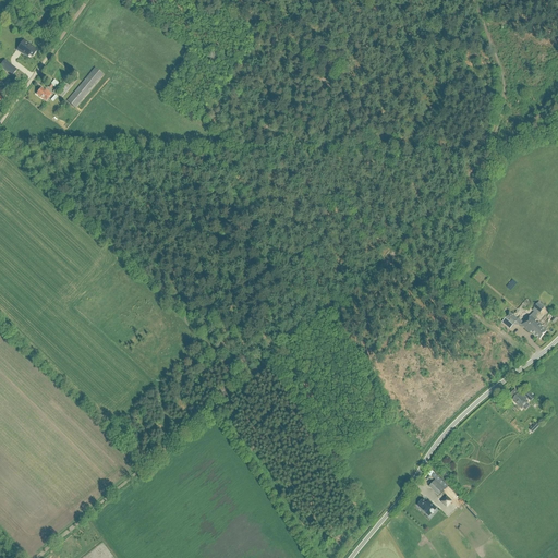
[(37,51),(31,47),(27,45),(23,41),(22,43),(20,47),(17,50),(25,55),(27,57),(29,55),(33,57),(37,51)]
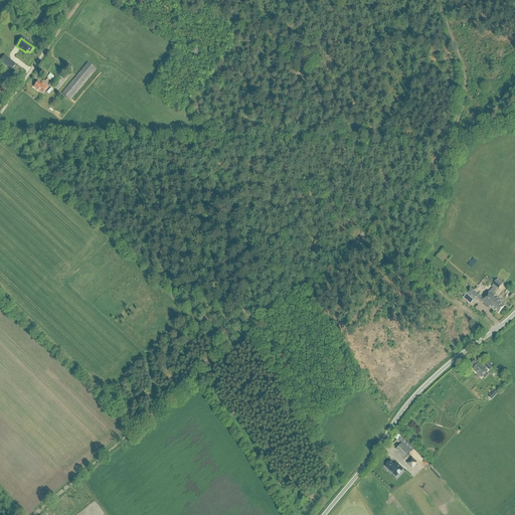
[(10,60),(4,55),(0,60),(6,65),(10,60)]
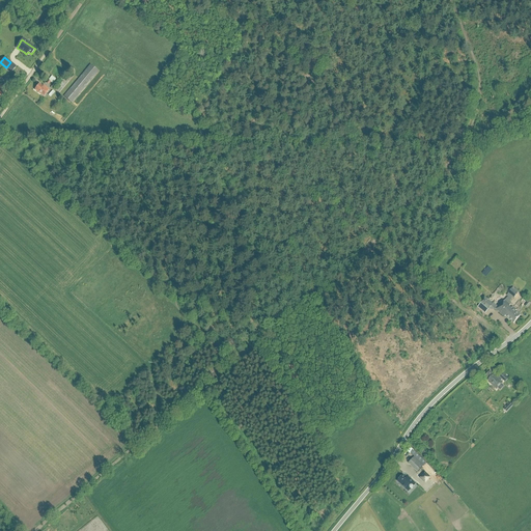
[(90,65),(64,96),(72,104),(99,72),(90,65)]
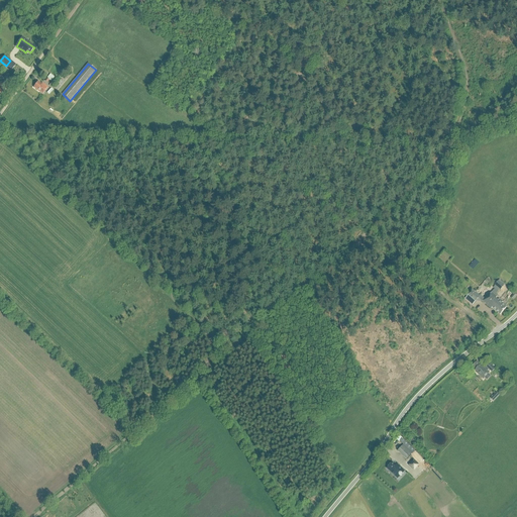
[(55,87),(59,91),(72,74),(68,71),(55,87)]
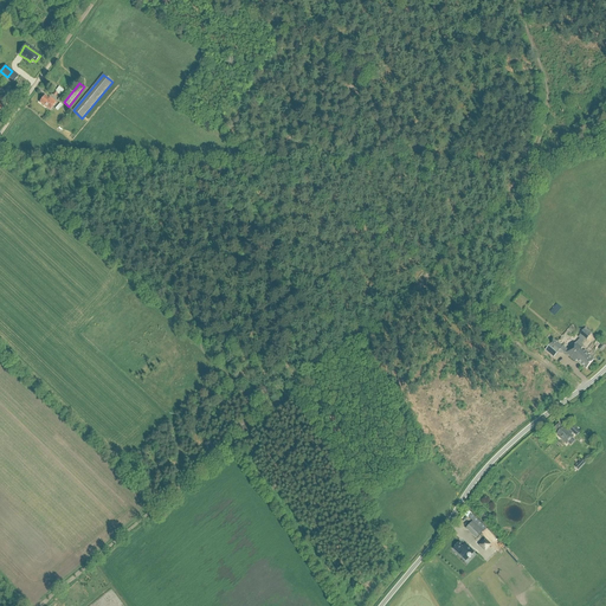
[(56,97),(58,94),(60,96),(64,91),(59,88),(55,92),(52,95),(56,97)]
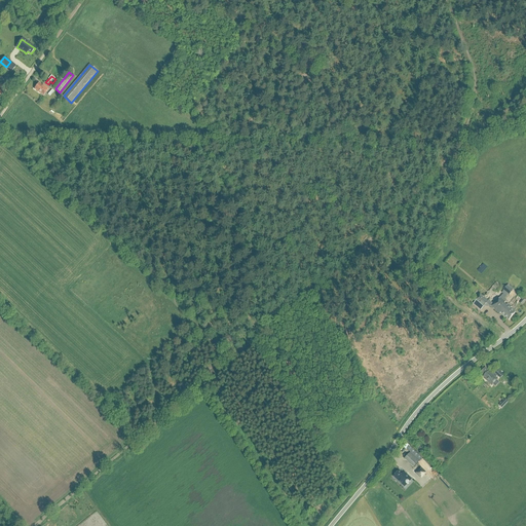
[(39,83),(34,89),(43,97),(48,89),(43,85),(42,86),(39,83)]
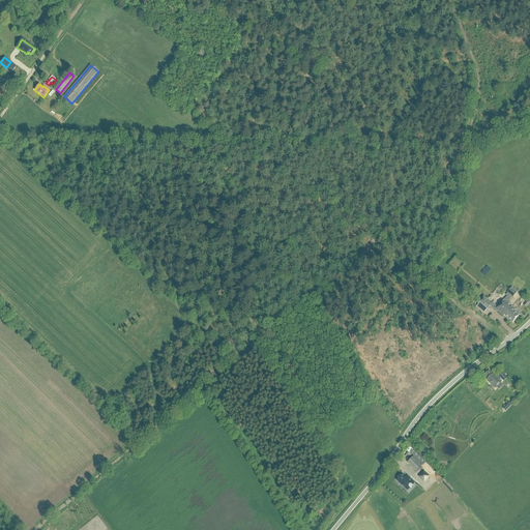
[(517,292),(511,288),(507,293),(508,294),(507,295),(511,298),(517,292)]
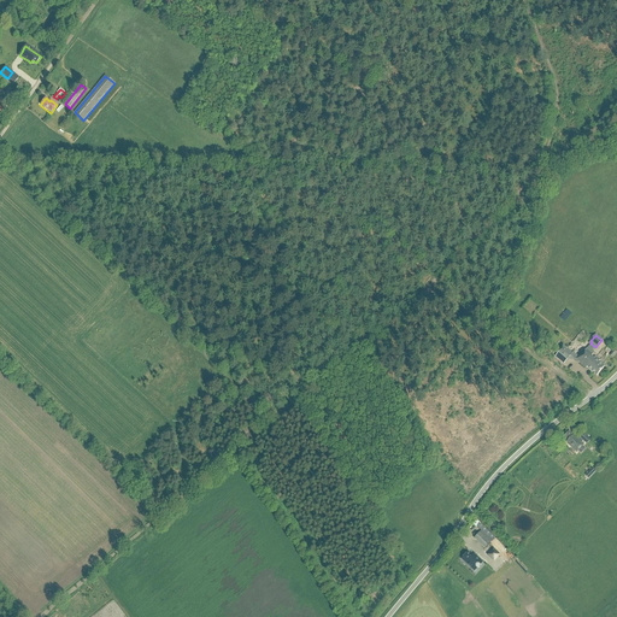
[(573,354),(566,348),(563,345),(558,351),(559,352),(556,357),(564,364),(566,360),(573,354)]
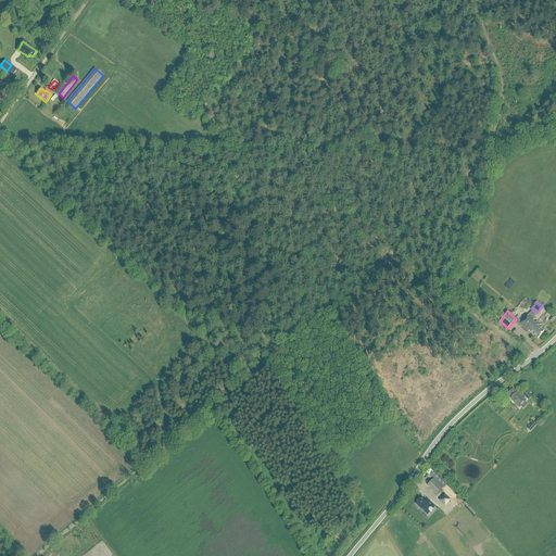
[(528,332),(529,331),(538,339),(545,331),(540,327),(541,325),(538,323),(535,324),(533,321),(534,319),(529,315),(525,320),(523,319),(519,324),(528,332)]
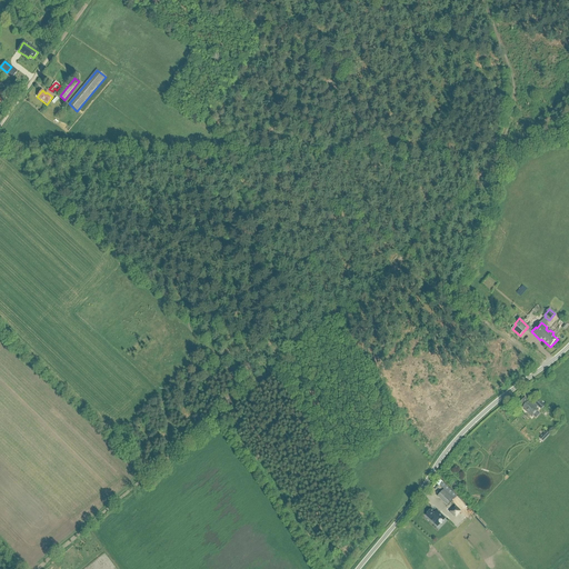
[(532,418),(539,410),(537,409),(538,407),(541,410),(545,406),(538,400),(535,403),(536,405),(533,406),(526,398),(520,402),(523,406),(523,407),(526,409),(525,410),(532,418)]
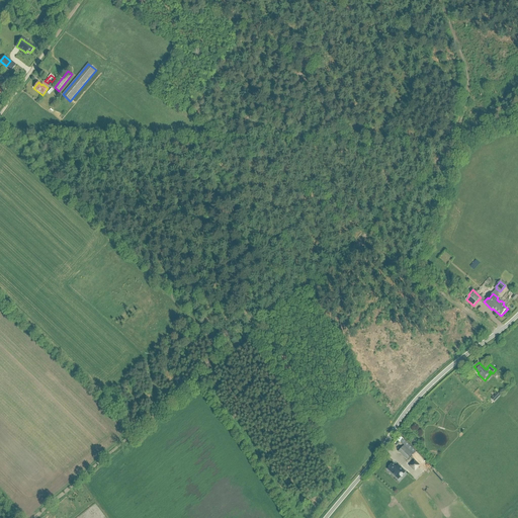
[(497,393),(492,399),(495,402),(500,396),(497,393)]
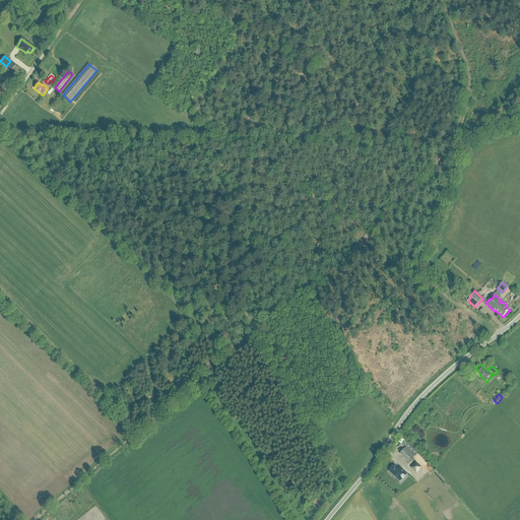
[(399,454),(408,462),(415,456),(417,453),(413,449),(405,441),(402,444),(405,448),(399,454)]
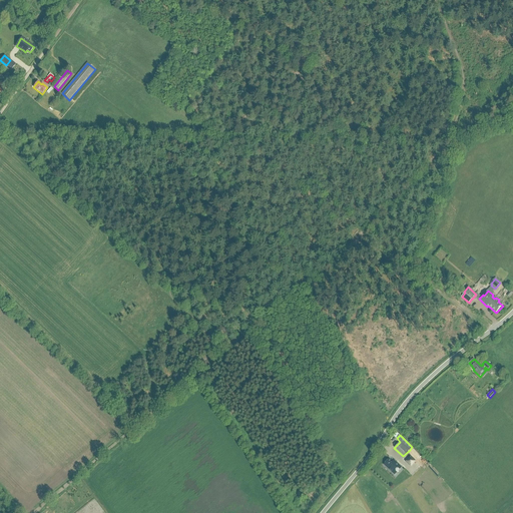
[(408,456),(413,460),(416,456),(411,452),(408,456)]
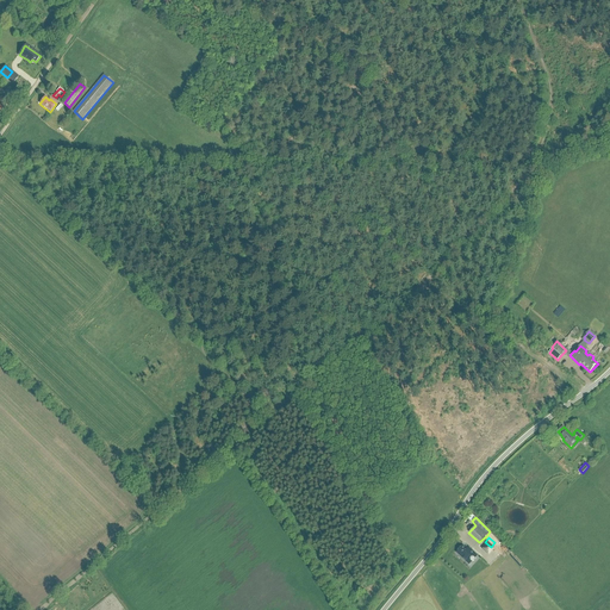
[(464,546),(456,553),(470,565),(478,556),(471,551),(470,552),(464,546)]
